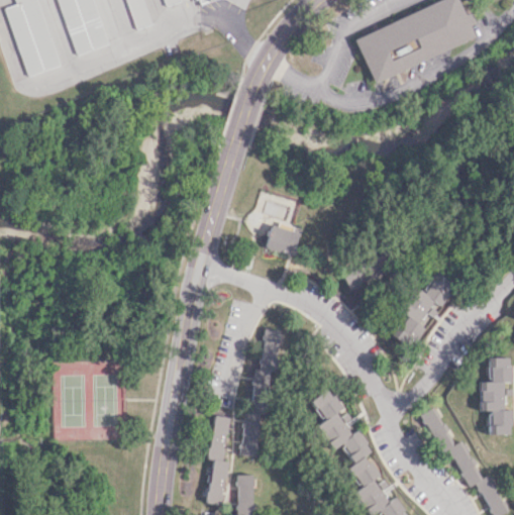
[(38,0),(62,66),(28,77),(5,11),(19,6),(16,0),(38,0)]
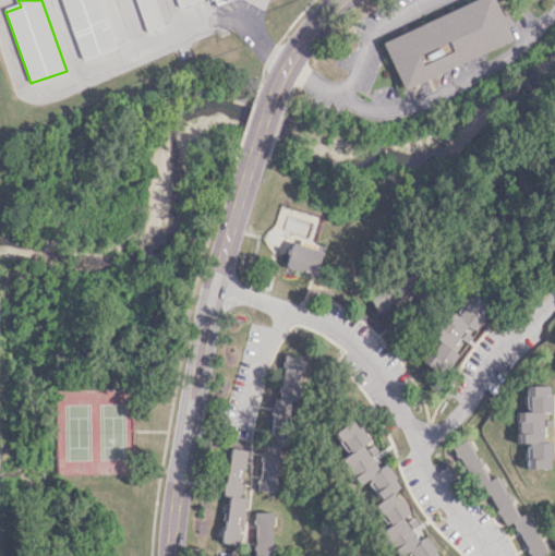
[(100,0),(119,49),(84,61),(62,0),(100,0)]
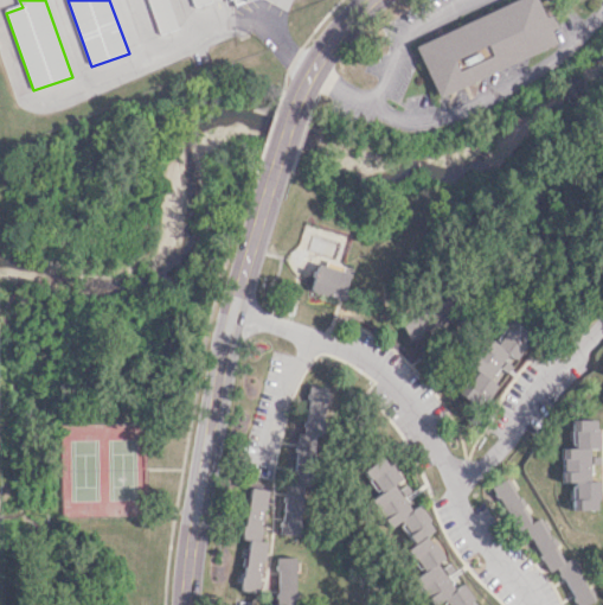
[(149,0),(162,37),(180,31),(168,0),(149,0)]
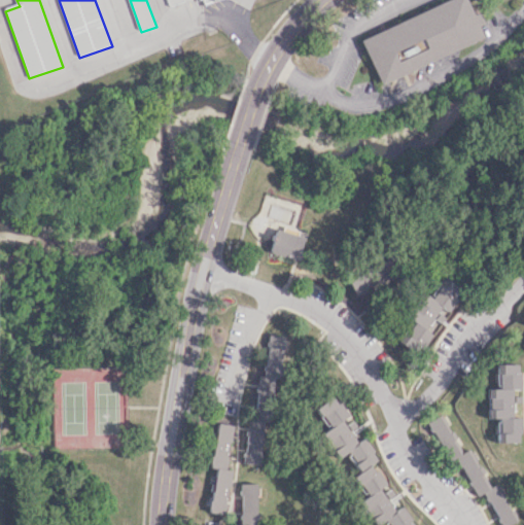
[(361,41),(446,0),(467,0),(475,13),(479,11),(484,24),(479,26),(484,37),(382,85),(361,41)]
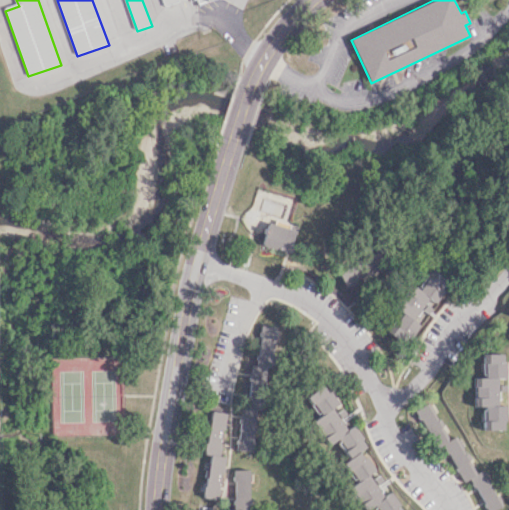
[(298,228),(269,221),(262,247),(292,254),(298,228)]
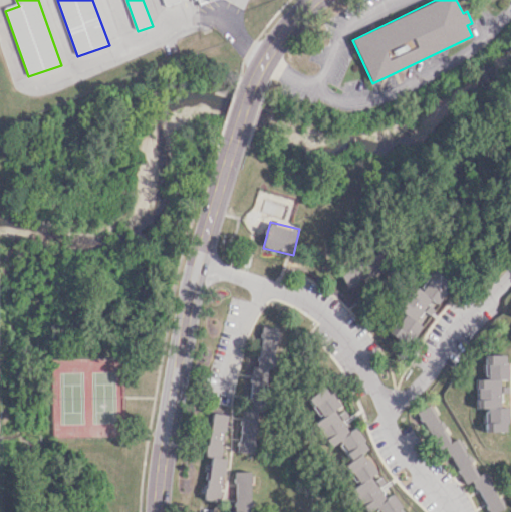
[(377,254),(340,274),(348,289),(386,270),(377,254)]
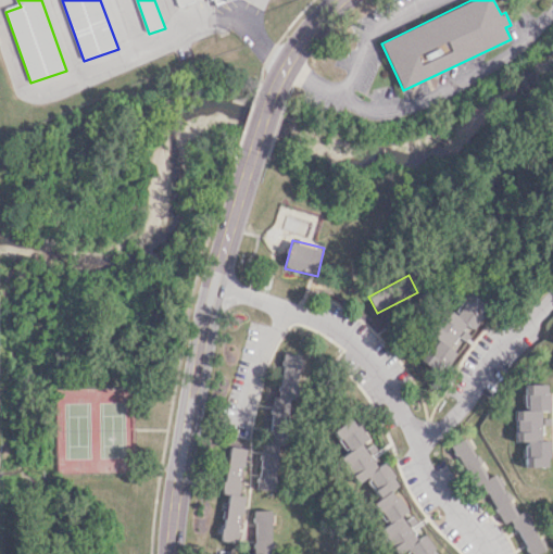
[(489,307),(469,296),(456,317),(448,312),(431,339),(436,341),(422,364),(440,376),(454,352),(451,350),(463,331),(470,337),(489,307)]
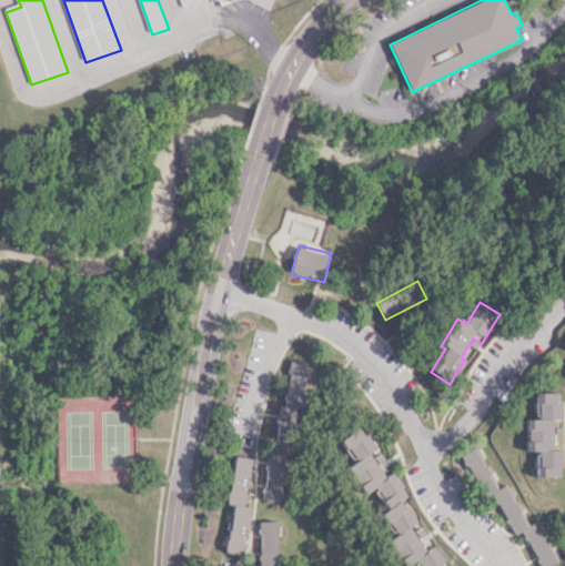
[(264,501),(286,504),(308,365),(292,362),(285,405),(280,405),(264,501)]
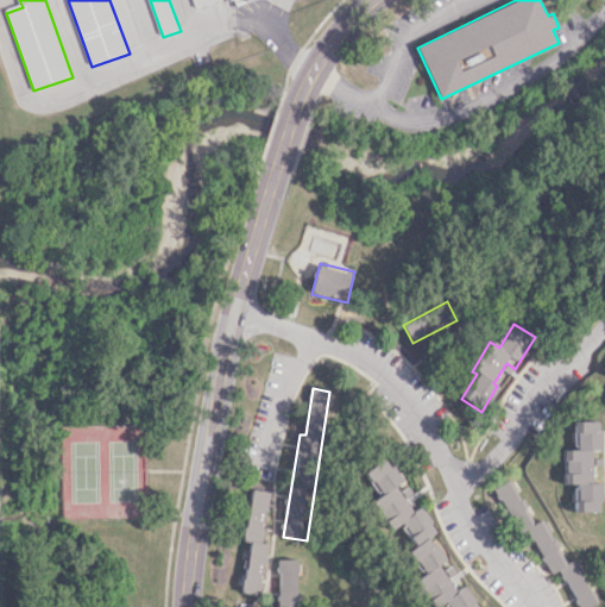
[(600,423),(574,424),(574,451),(563,451),(563,486),(575,486),(575,514),(602,513),(602,483),(593,483),(593,468),(602,468),(602,460),(593,460),(593,452),(602,452),(600,423)]
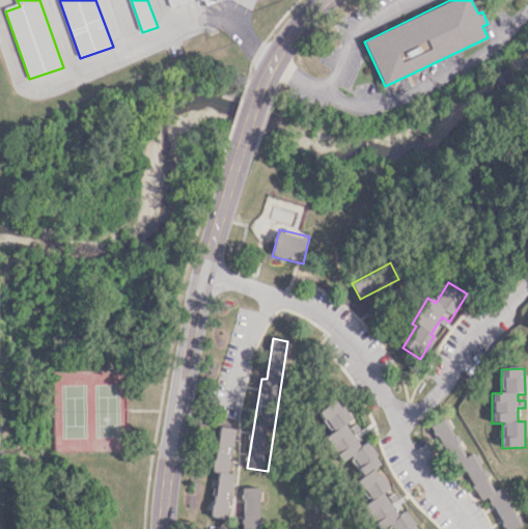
[(389,491),(377,469),(382,466),(368,442),(361,446),(357,439),(363,435),(356,422),(352,424),(338,400),(318,412),(331,435),(326,438),(340,464),(351,457),(362,478),(357,481),(368,502),(362,505),(374,528),(382,528),(389,525),(391,528),(416,528),(407,510),(401,513),(391,496),(387,499),(384,493),(389,491)]
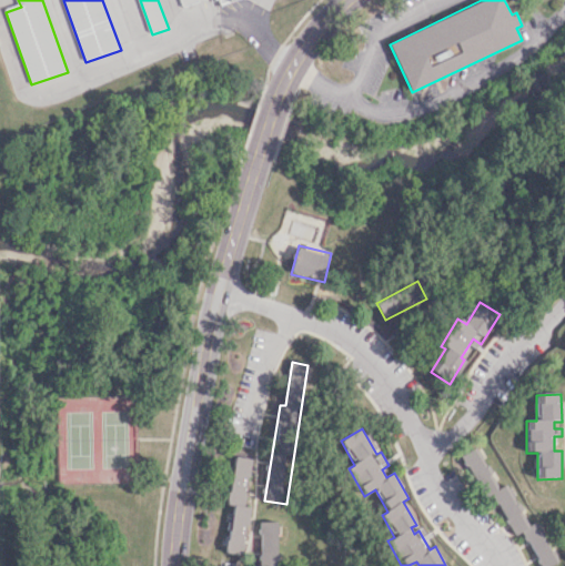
[(467,453),(508,539),(524,533),(540,565),(552,565),(558,563),(538,522),(530,527),(508,483),(498,488),(480,447),(467,453)]
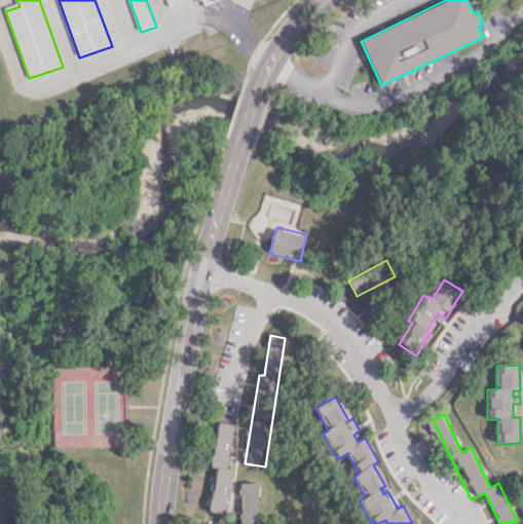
[(233,471),(228,471),(234,426),(219,424),(213,466),(218,468),(211,513),(227,515),(233,471)]
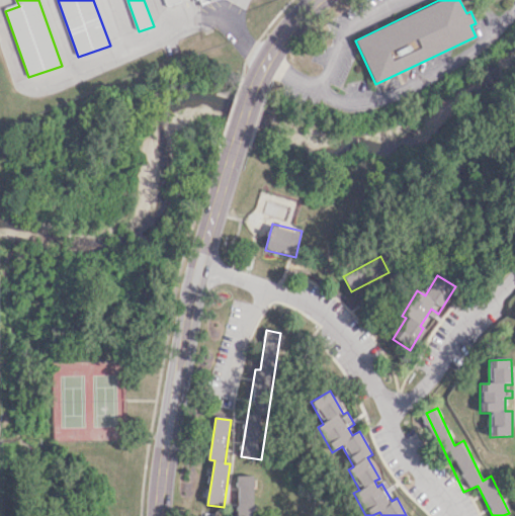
[(256,515),(255,477),(238,477),(239,515),(256,515)]
